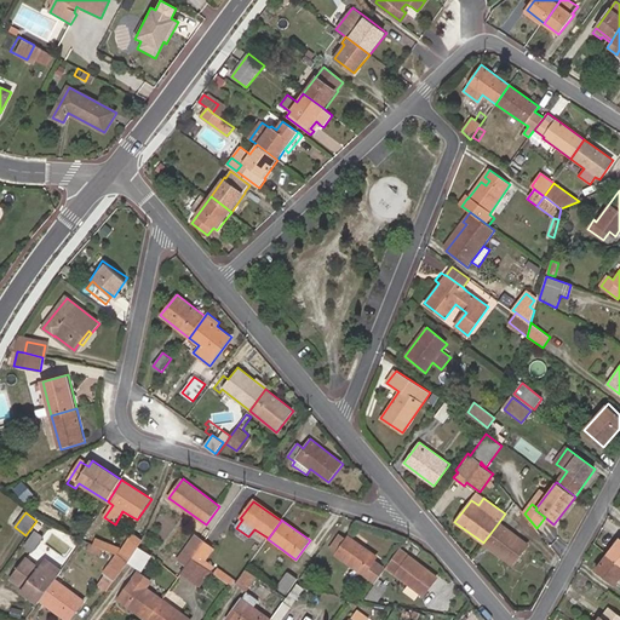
[(529,544),(499,522),(483,543),(512,566),(529,544)]
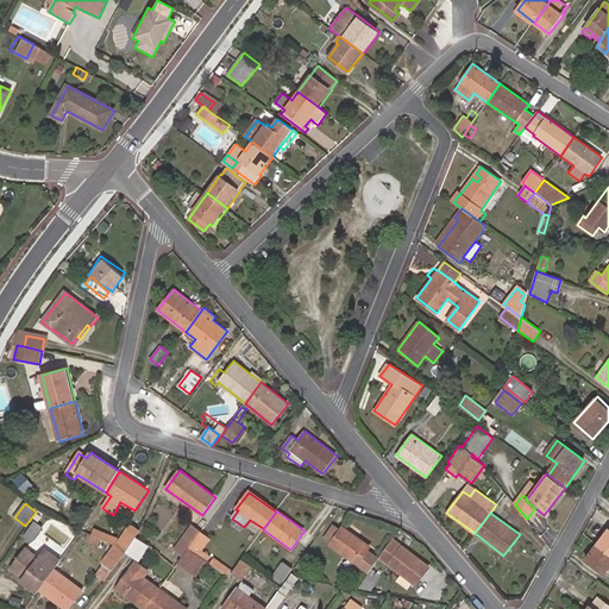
[(32,542),(44,527),(36,521),(25,537),(32,542)]
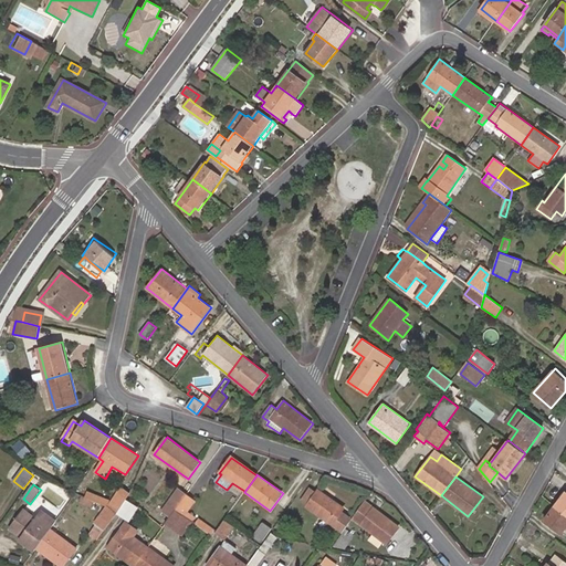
[(100,496),(97,501),(107,505),(117,512),(126,499),(130,493),(122,486),(112,501),(100,496)]
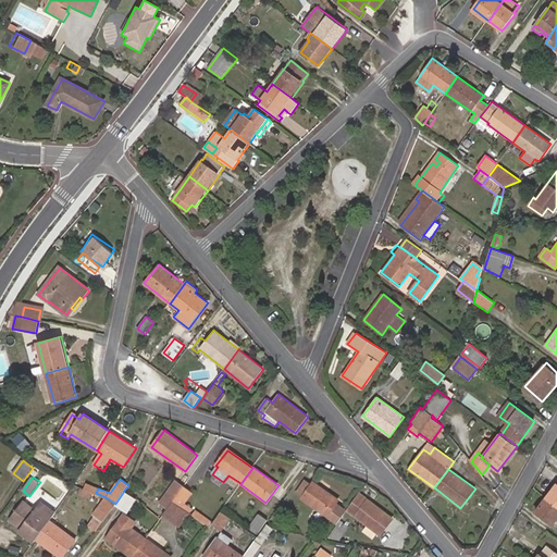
[(159,503),(168,509),(173,502),(184,486),(176,480),(159,503)]
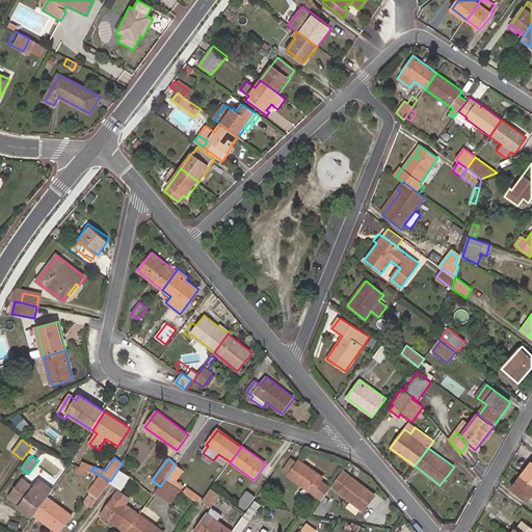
[(287,476),(322,501),(331,487),(322,480),(324,477),(299,459),(297,462),(292,458),(284,470),(289,474),(287,476)]
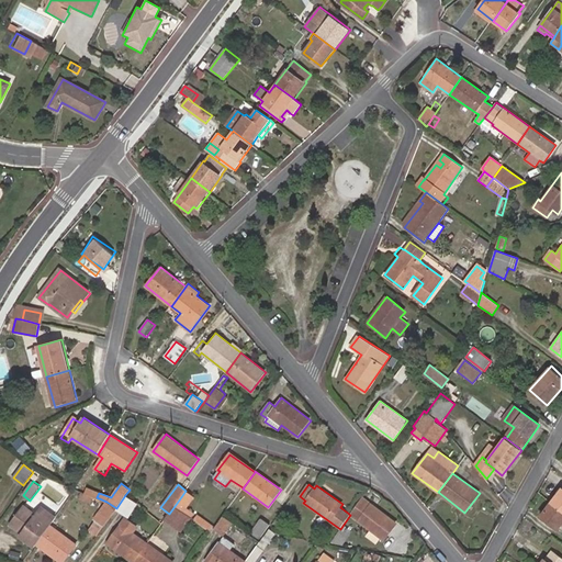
[(550,502),(561,510),(561,486),(561,487),(550,502)]
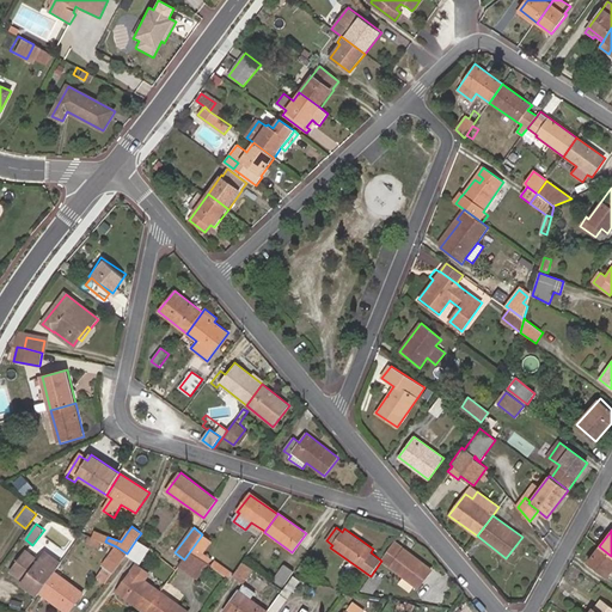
[(208,564),(209,564),(213,558),(204,552),(212,542),(202,534),(190,551),(208,564)]
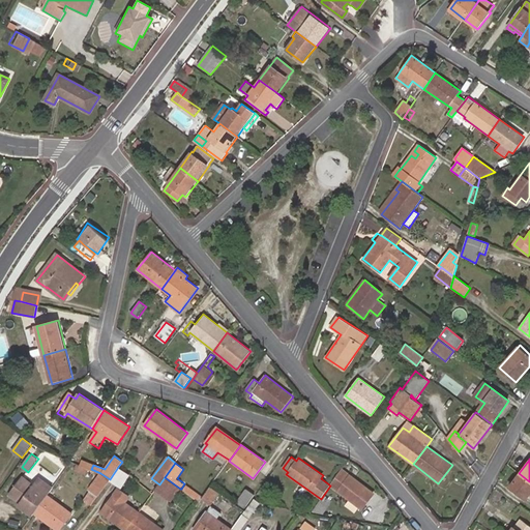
[(88,469),(76,465),(74,470),(86,475),(88,469)]
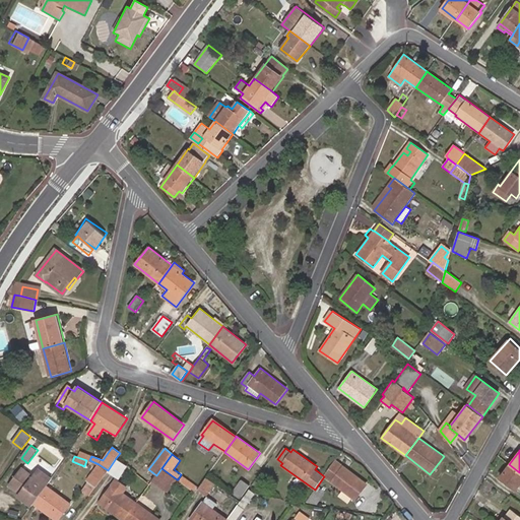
[(119,478),(127,466),(116,458),(108,470),(119,478)]
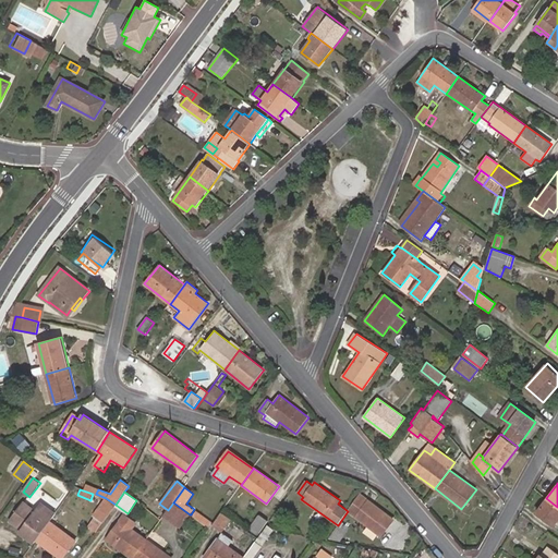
[(395,519),(361,495),(348,511),(381,536),(395,519)]
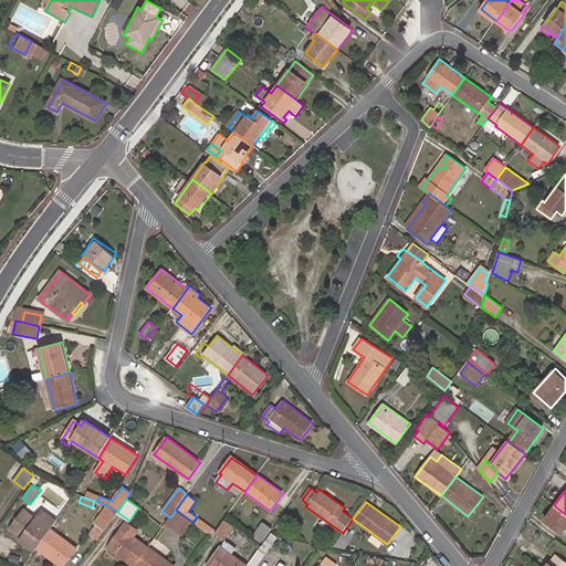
[(90,533),(98,540),(117,512),(107,505),(94,523),(96,524),(90,533)]
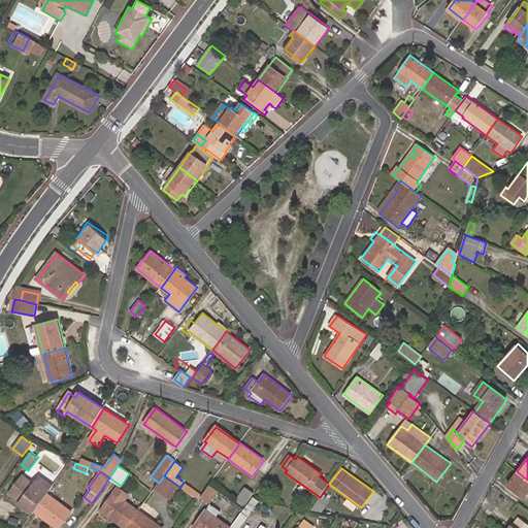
[(524,498),(527,493),(527,480),(517,471),(506,485),(524,498)]
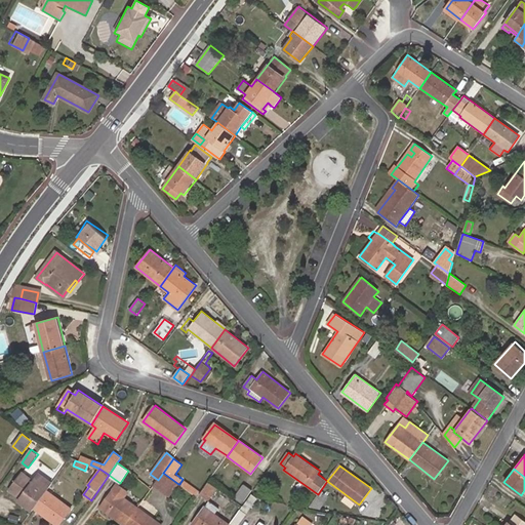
[(158,480),(154,486),(169,497),(178,484),(163,473),(158,480)]
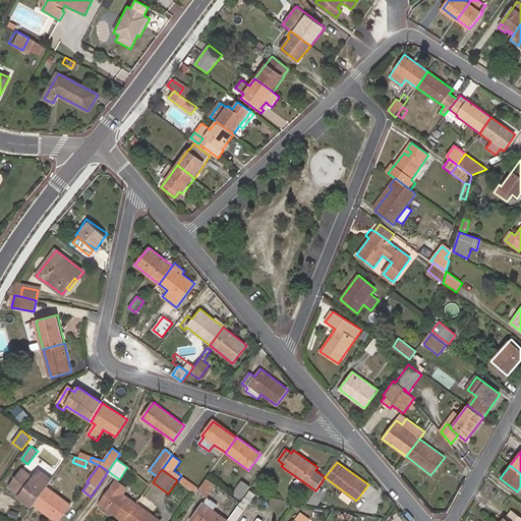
[(47,486),(51,479),(39,470),(33,478),(21,470),(9,486),(20,495),(18,498),(32,507),(34,505),(47,486)]
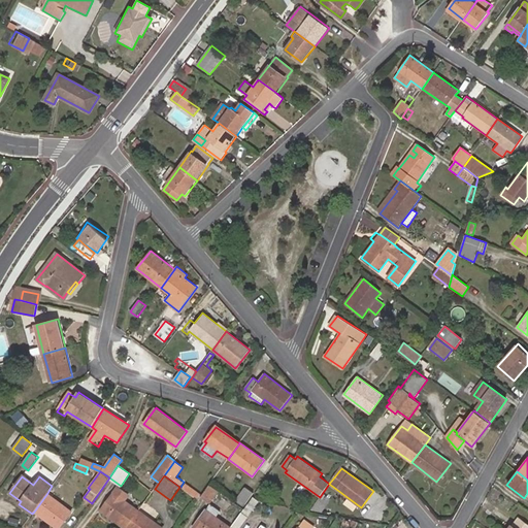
[(183,489),(198,500),(200,497),(202,495),(187,484),(183,489)]
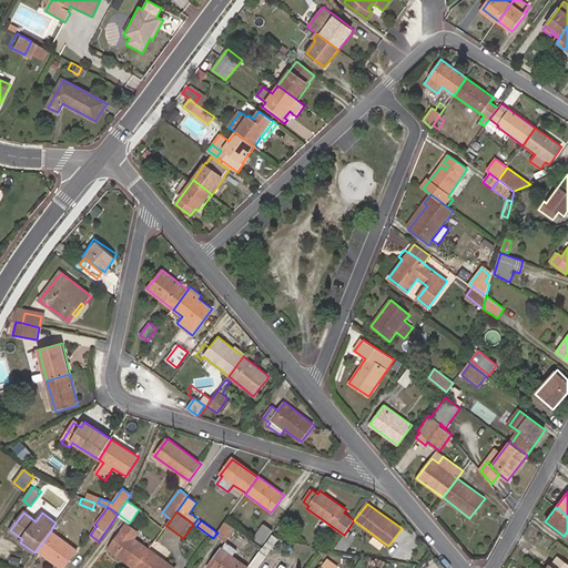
[(217,533),(215,535),(226,543),(235,528),(225,521),(217,533)]
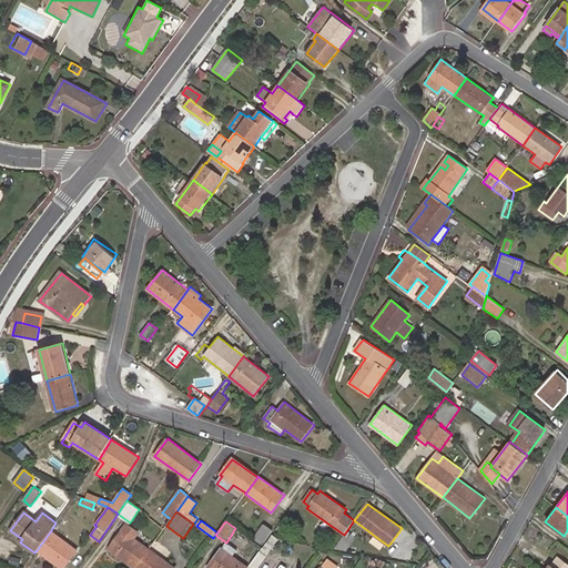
[(109,549),(134,567),(135,567),(150,548),(135,538),(140,533),(128,523),(109,549)]
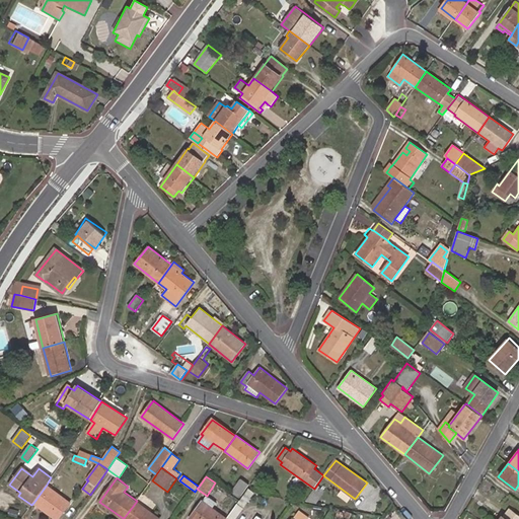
[(248,486),(241,479),(232,492),(239,498),(248,486)]
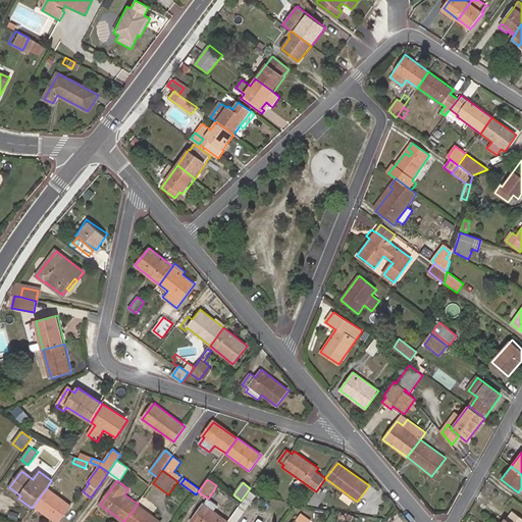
[(47,487),(34,506),(56,521),(59,521),(71,506),(47,487)]
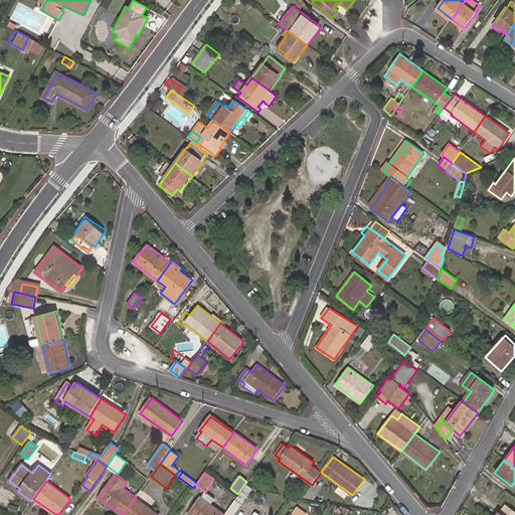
[(240,504),(251,490),(246,486),(235,501),(240,504)]
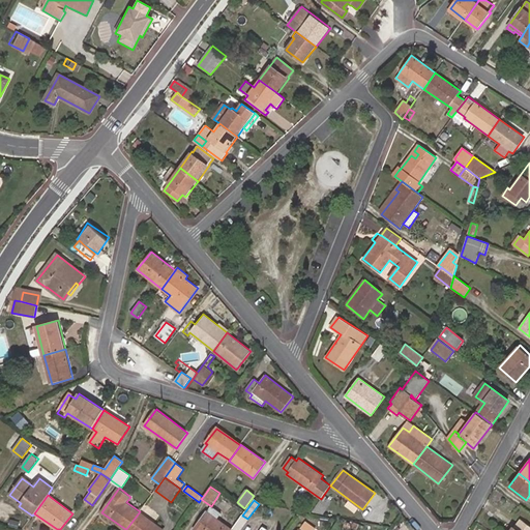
[(318,505),(326,510),(330,506),(321,500),(318,505)]
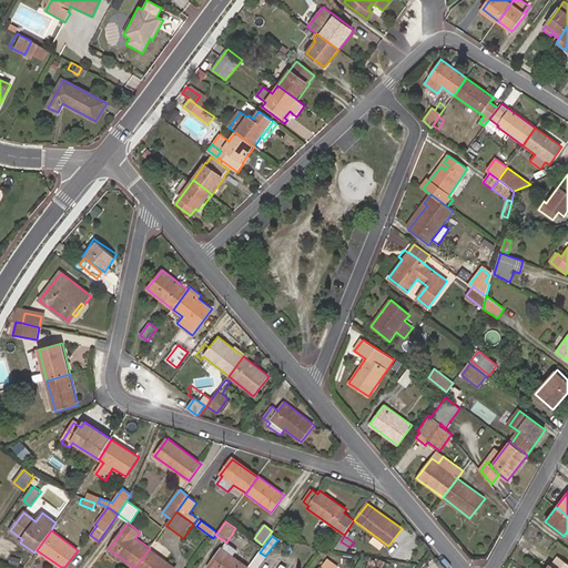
[(206,567),(208,567),(247,567),(249,567),(233,556),(236,550),(227,544),(223,549),(221,547),(206,567)]
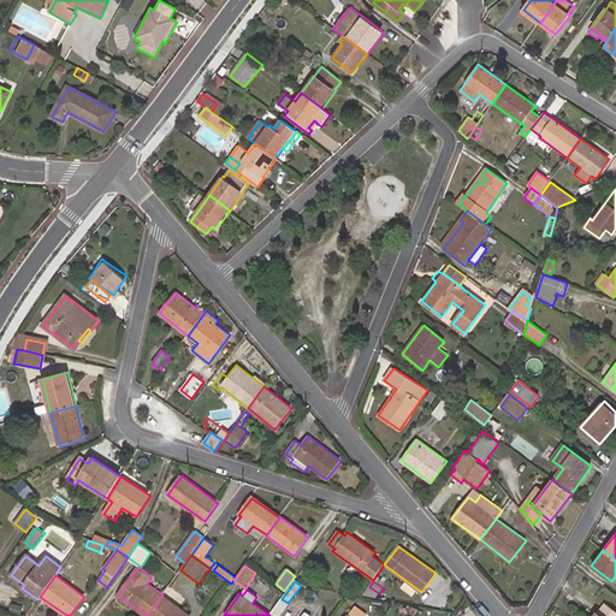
[(190,615),(163,594),(147,615),(190,615)]
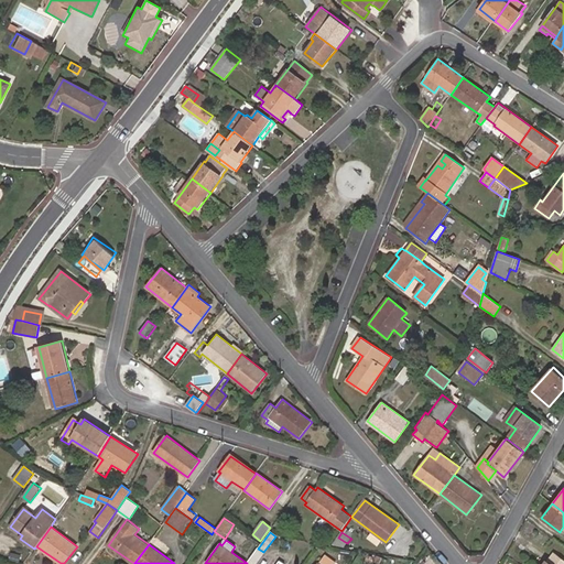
[(255,563),(263,552),(258,549),(252,555),(252,556),(247,563),(246,563),(255,563)]
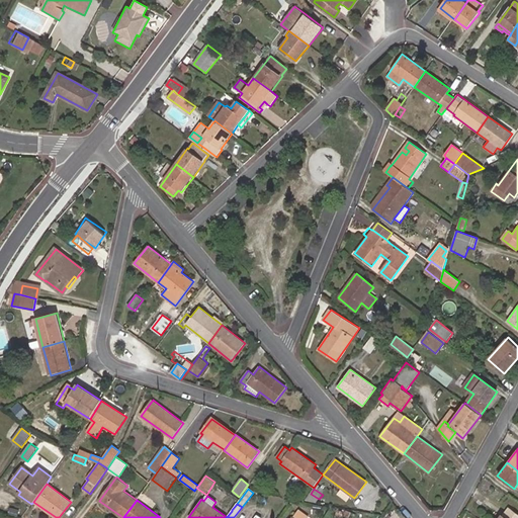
[(308,517),(310,516),(298,508),(291,517),(308,517)]
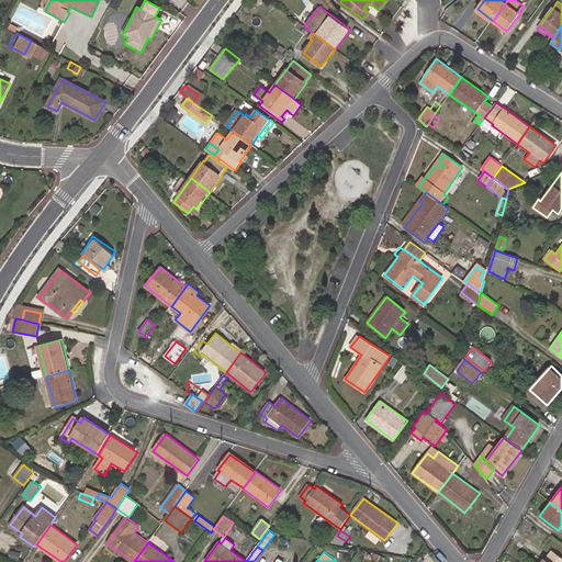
[(544,559),(541,561),(561,561),(561,559),(552,552),(546,560),(544,559)]
